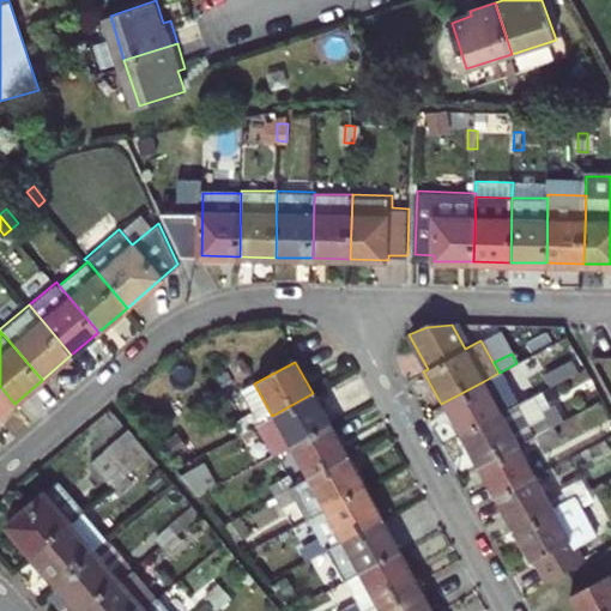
[(522,374),(516,363),(500,373),(504,383),(522,374)]
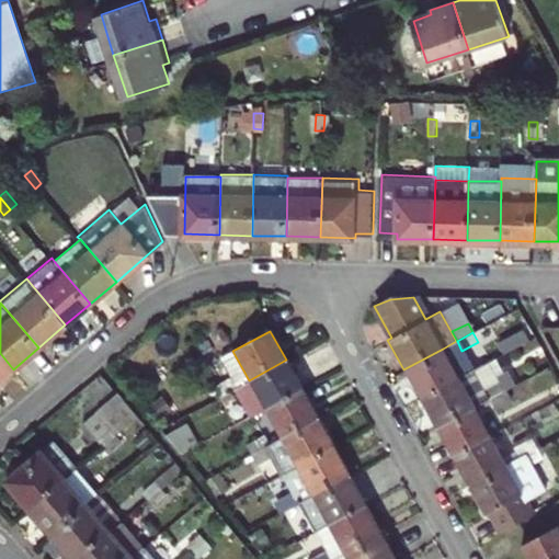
[(403,369),(420,400),(458,379),(443,349),(403,369)]
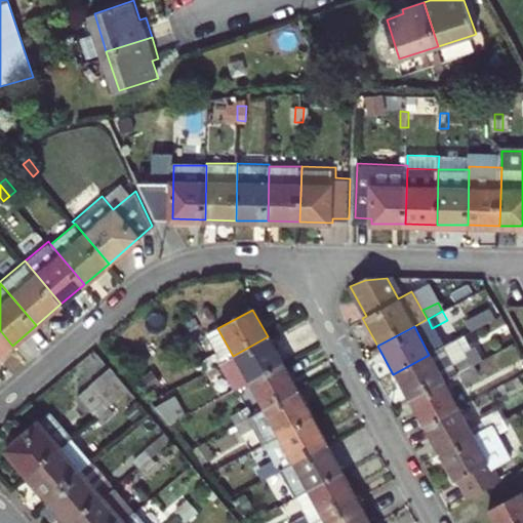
[(0,355),(12,346),(0,330),(0,355)]
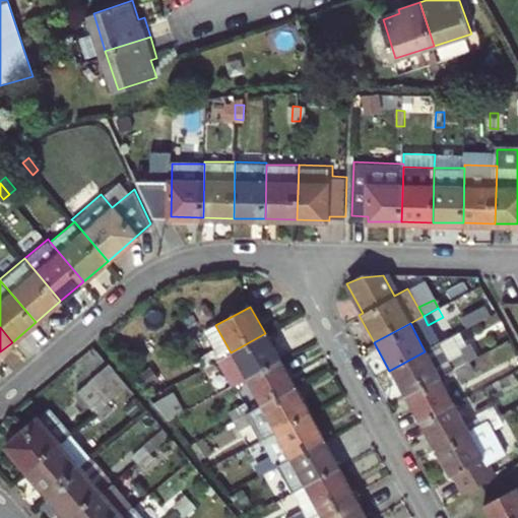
[(246,379),(279,361),(265,333),(231,352),(217,359),(216,360),(232,387),(246,379)]
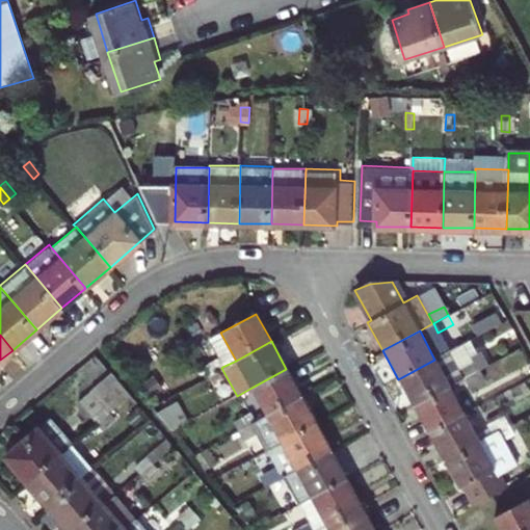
[(398,379),(414,406),(450,387),(464,379),(479,371),(486,367),(479,353),(471,358),(474,364),(462,370),(453,353),(450,355),(448,352),(434,360),(398,379)]
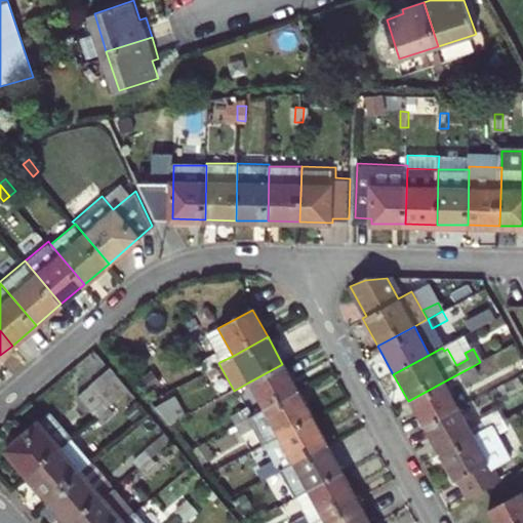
[(200,362),(204,370),(218,363),(219,362),(214,354),(200,362)]
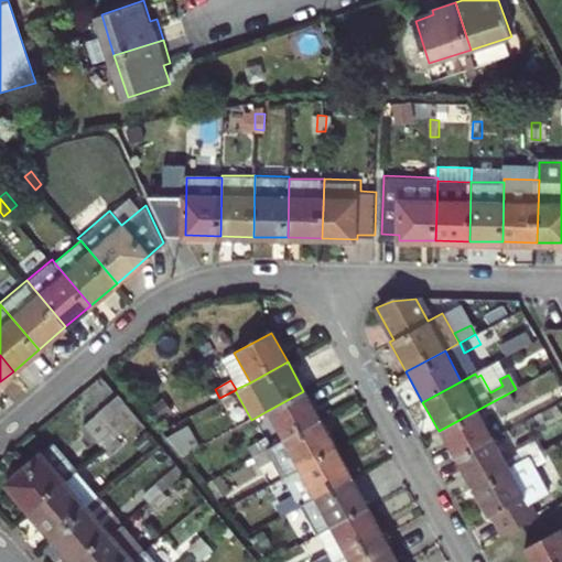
[(282,441),(320,420),(303,391),(267,411),(282,441)]
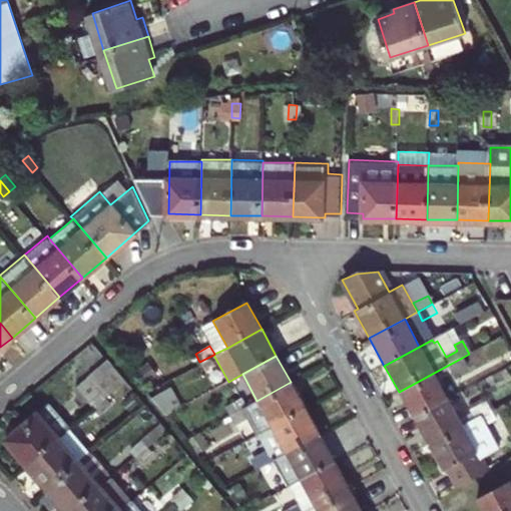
[(467,367),(462,358),(447,366),(452,375),(467,367)]
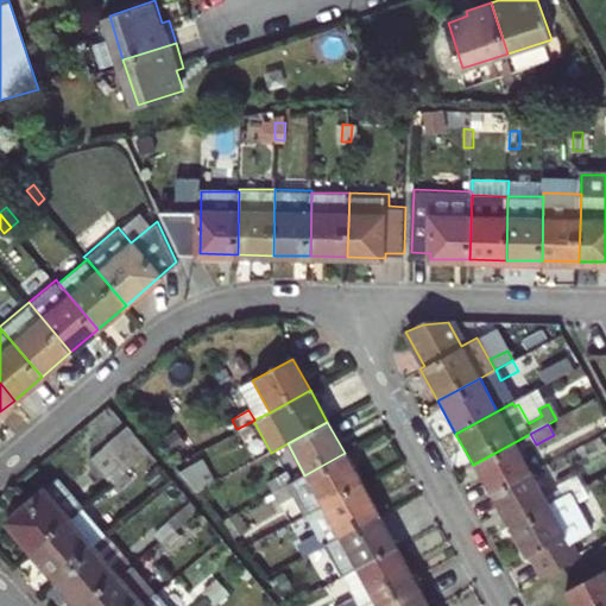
[(89,460),(109,484),(122,473),(146,453),(125,429),(89,460)]
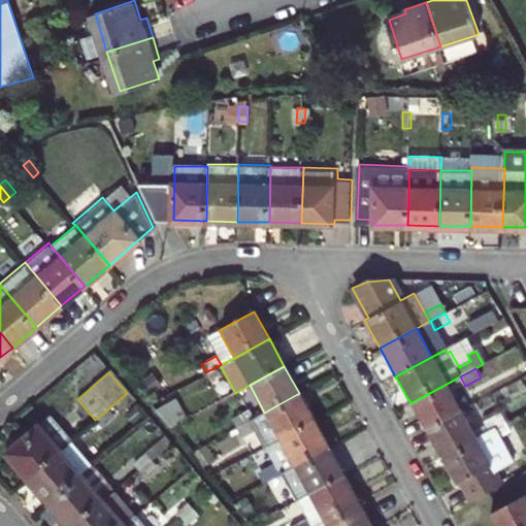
[(411,403),(426,431),(462,412),(447,384),(411,403)]
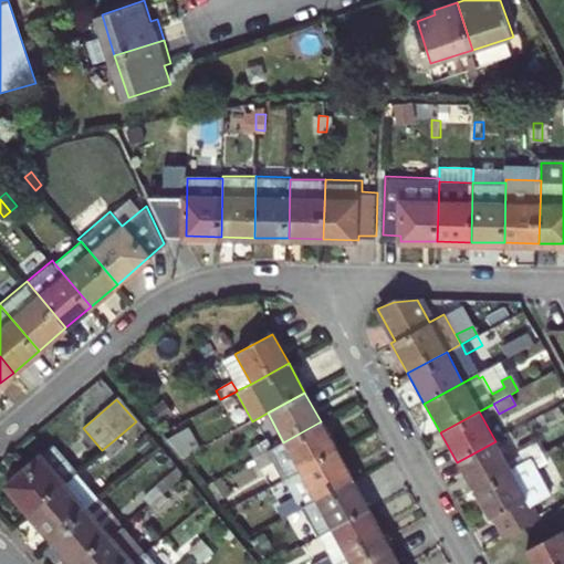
[(283,479),(336,450),(321,421),(283,442),(269,450),(252,459),(258,469),(273,460),(283,479)]
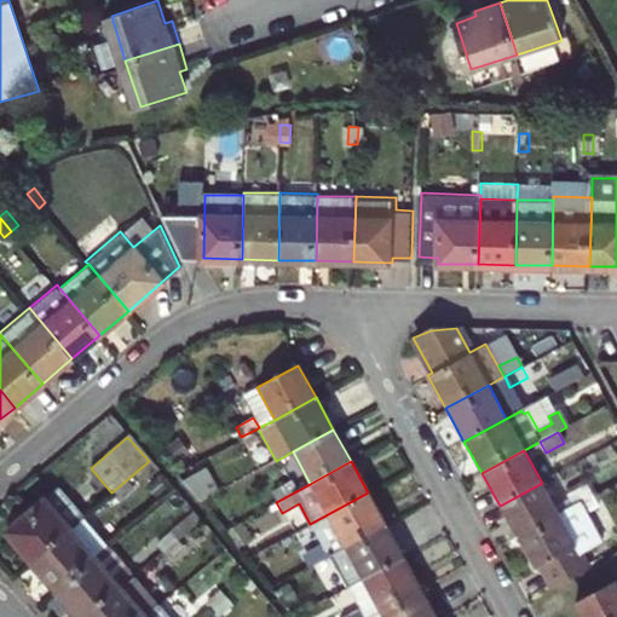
[(196,503),(215,494),(202,468),(178,482),(196,503)]
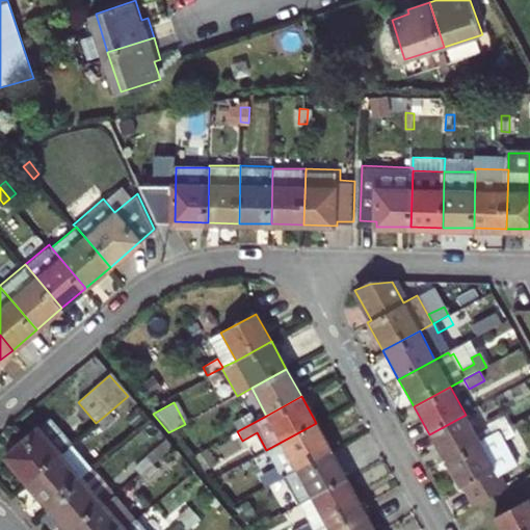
[(107,414),(96,423),(101,429),(112,420),(107,414)]
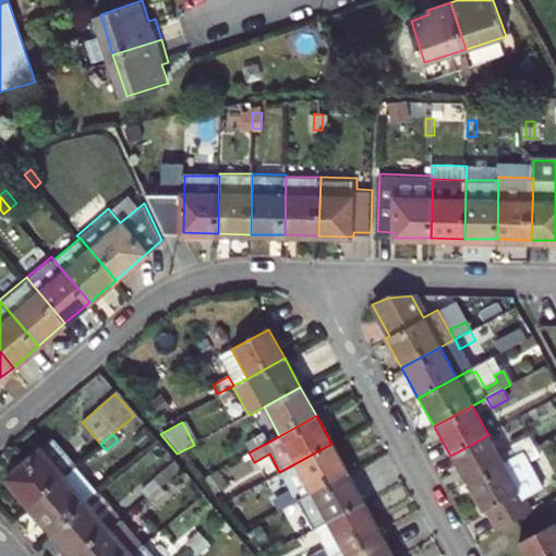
[(249,452),(265,444),(261,435),(244,444),(249,452)]
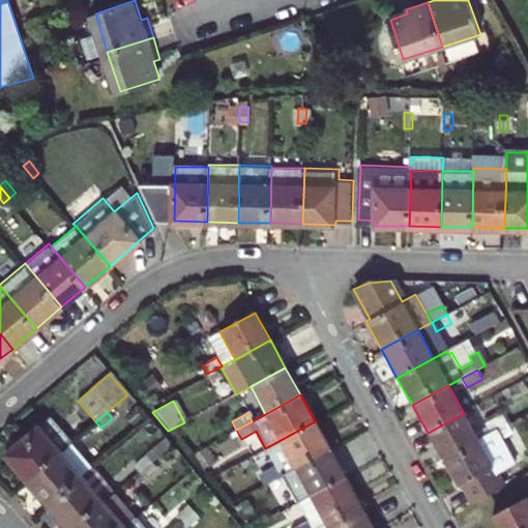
[(464,413),(428,433),(442,460),(478,440),(464,413)]
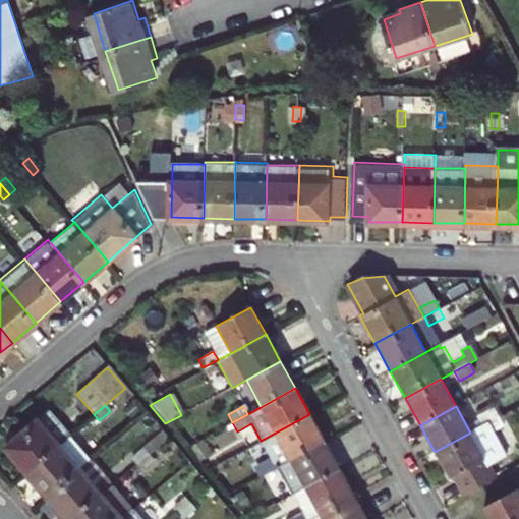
[(479,417),(483,425),(498,418),(494,410),(479,417)]
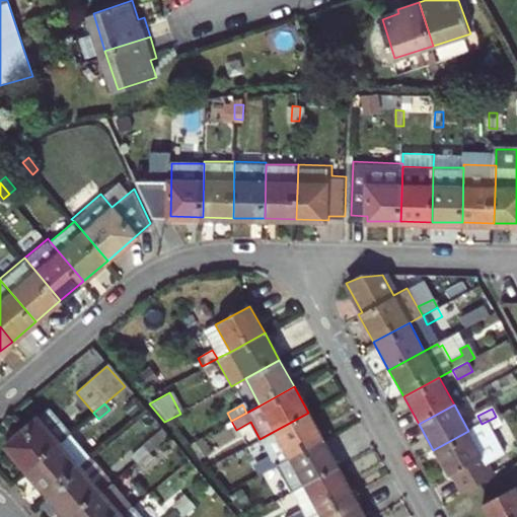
[(4,446),(25,470),(68,434),(47,410),(4,446)]
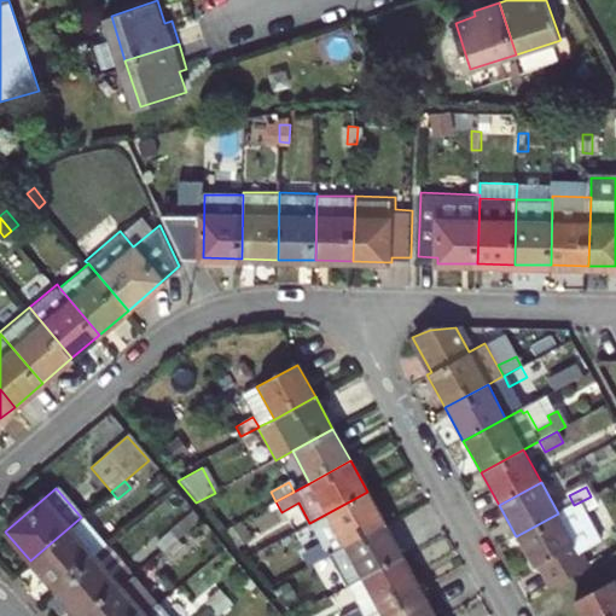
[(385,524),(367,492),(309,523),(323,547),(306,556),(311,564),(385,524)]
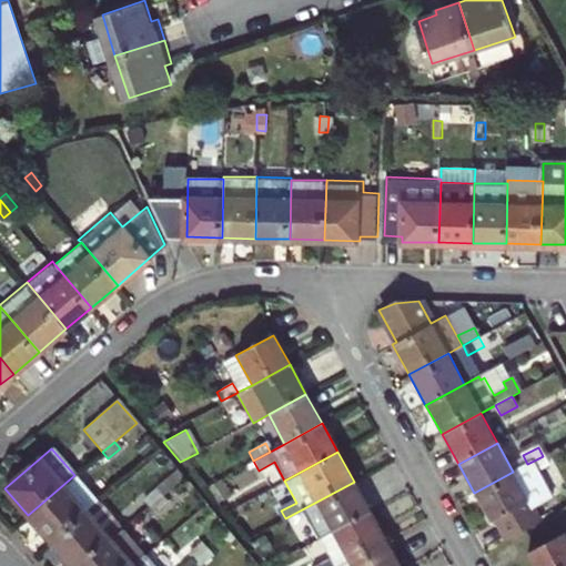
[(548,465),(543,456),(527,464),(513,472),(474,493),(491,522),(494,519),(507,544),(542,525),(532,508),(553,497),(538,471),(548,465)]
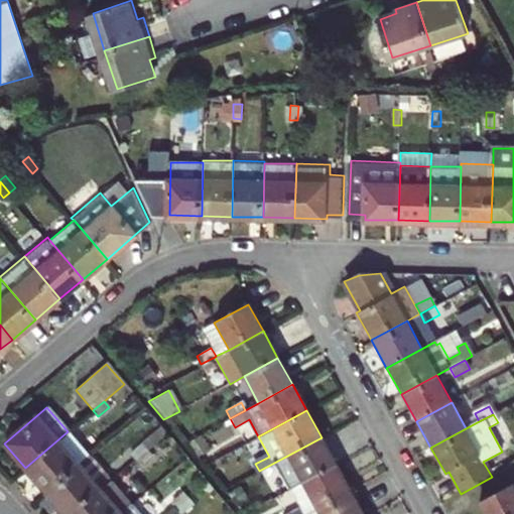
[(46,493),(89,457),(90,456),(69,430),(68,431),(25,468),(46,493)]
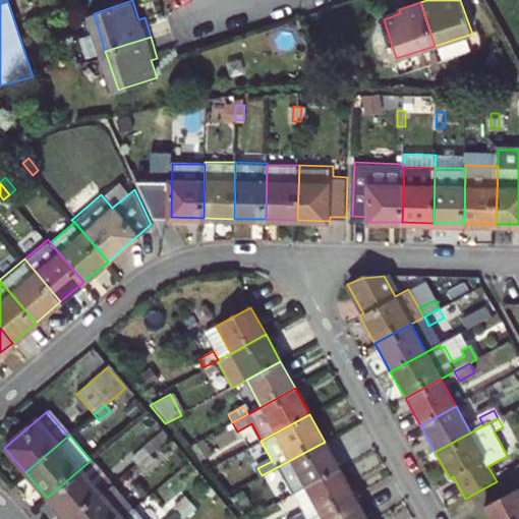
[(339,468),(325,442),(262,475),(267,485),(283,476),(292,494),(339,468)]
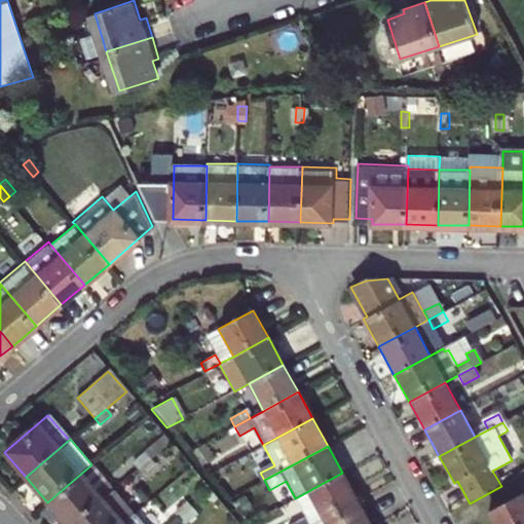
[(144,452),(131,462),(136,469),(149,458),(144,452)]
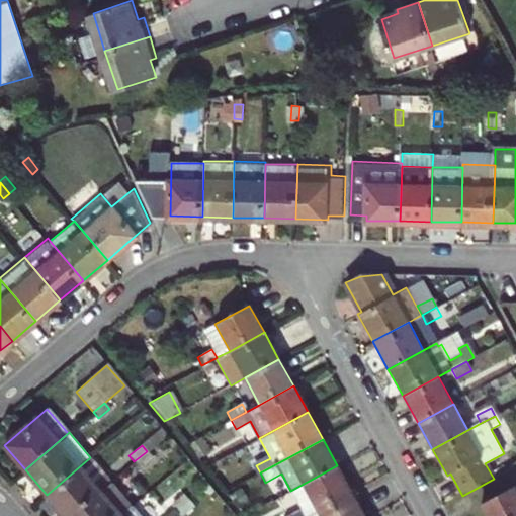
[(147,451),(134,461),(139,467),(151,457),(147,451)]
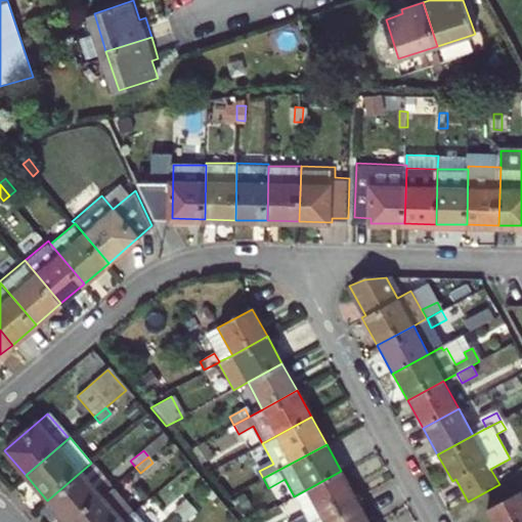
[(47,501),(64,521),(70,521),(100,496),(111,488),(90,464),(47,501)]
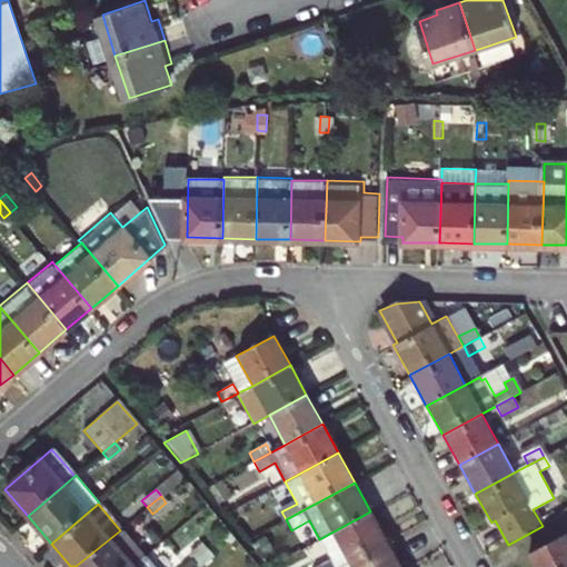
[(339,566),(349,561),(387,540),(370,511),(319,539),(330,559),(317,566),(339,566)]
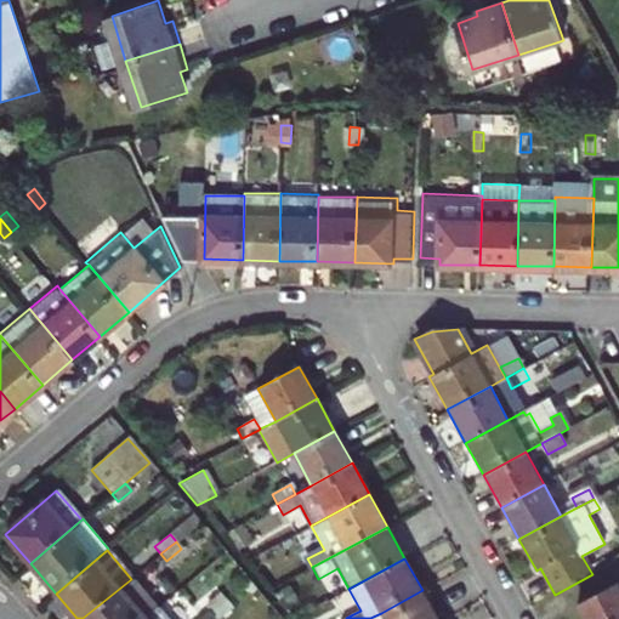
[(131,579),(119,589),(143,618),(146,618),(155,609),(131,579)]
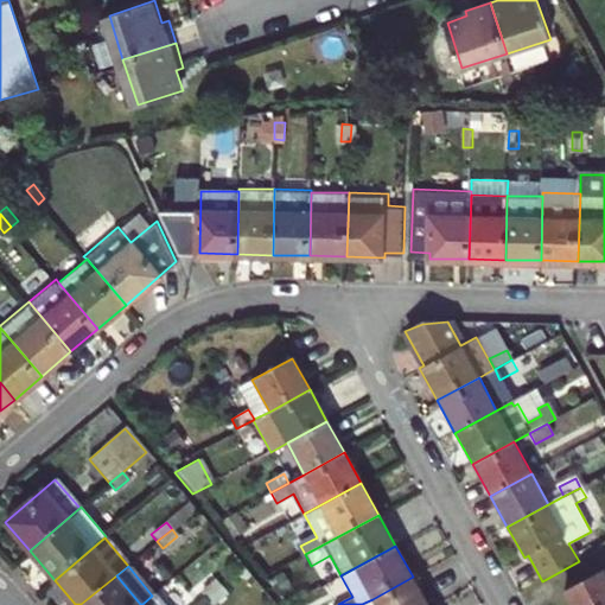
[(562,590),(571,604),(604,604),(604,574),(602,570),(562,590)]
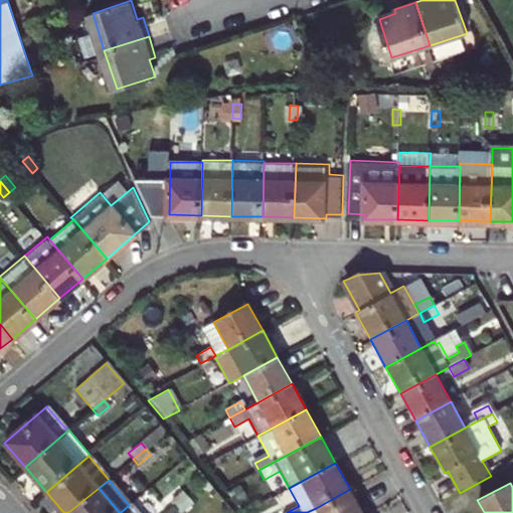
[(99,488),(68,512),(119,512),(99,488)]
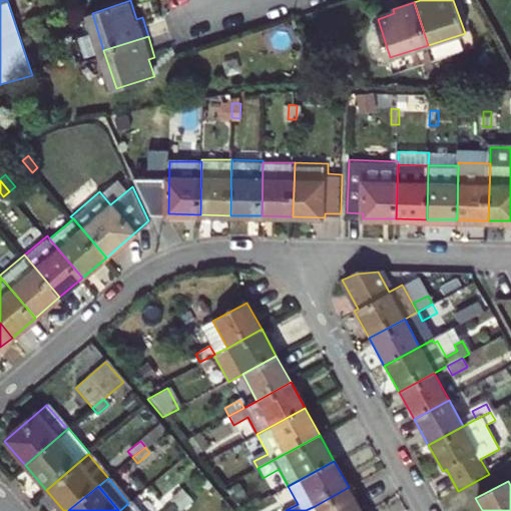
[(315,506),(317,510),(362,510),(349,487),(315,506)]
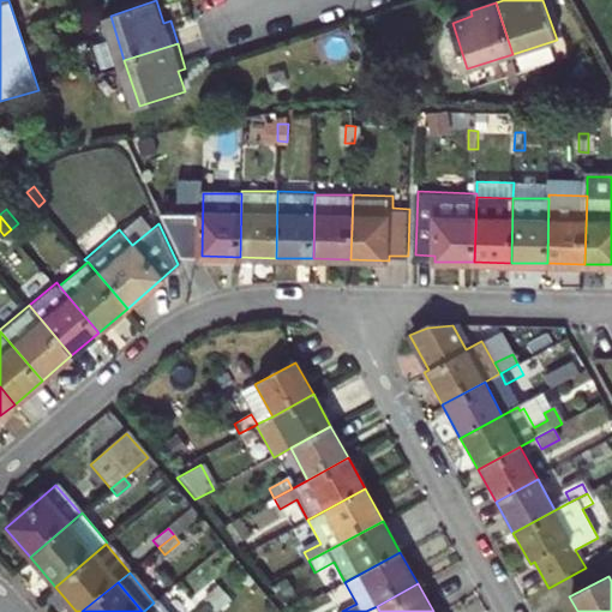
[(202,599),(208,606),(222,594),(216,587),(202,599)]
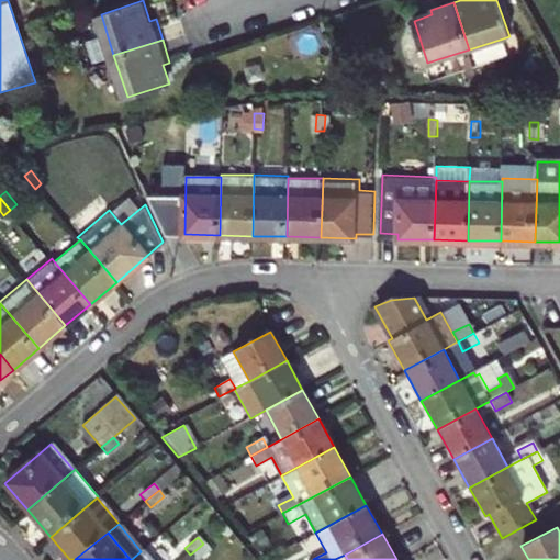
[(209,550),(203,544),(190,555),(193,559),(198,559),(209,550)]
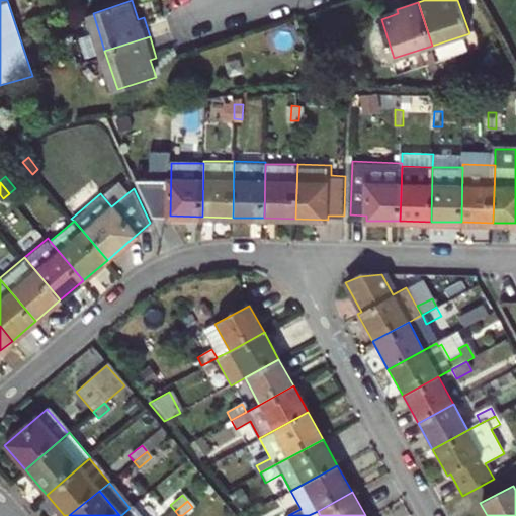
[(143,515),(134,504),(130,508),(121,515),(143,515)]
